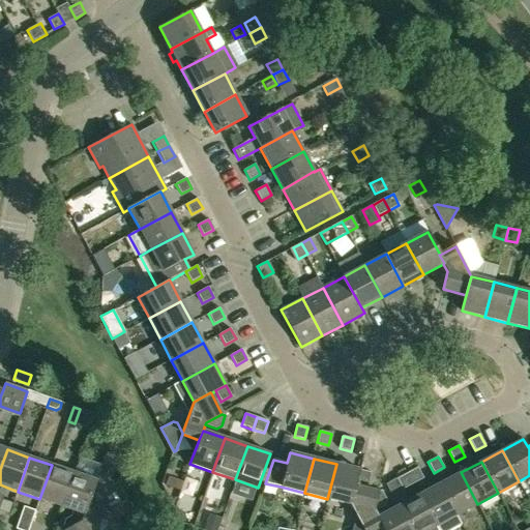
[(336,464),(327,499),(350,504),(355,486),(356,487),(357,481),(359,470),(336,464)]
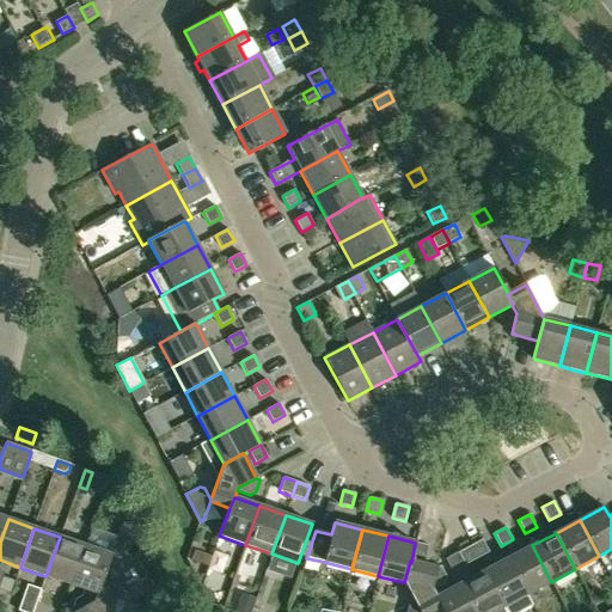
[(72,586),(85,546),(60,537),(46,576),(72,586)]
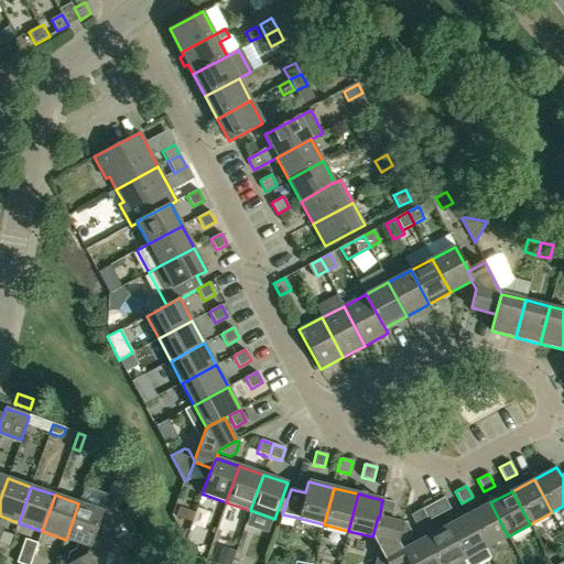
[(432,503),(438,516),(451,509),(444,498),(432,503)]
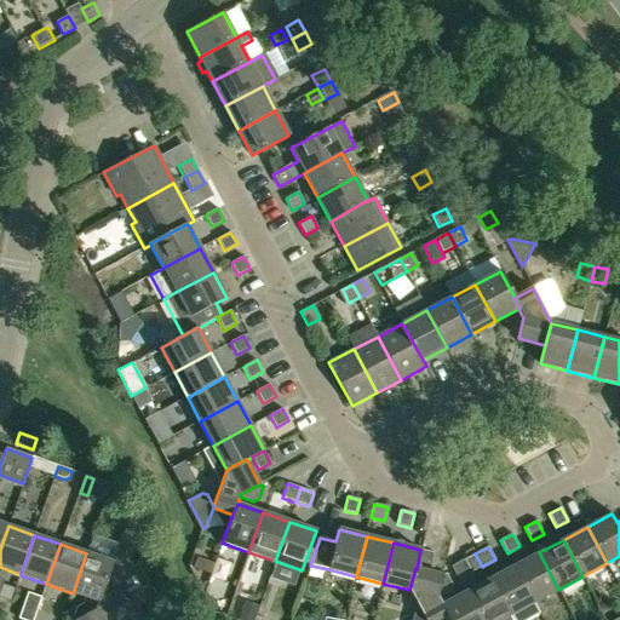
[(435,554),(420,550),(418,563),(431,567),(435,554)]
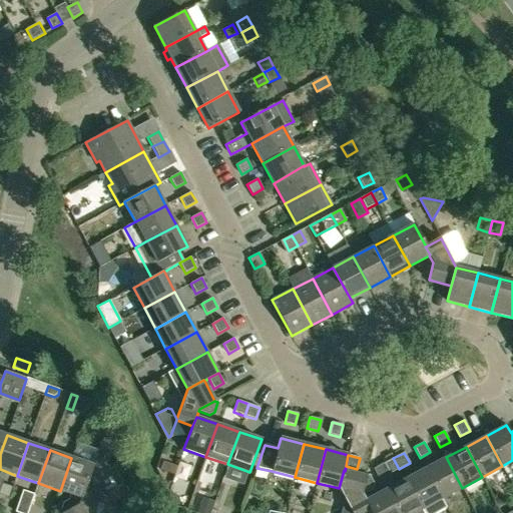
[(442,499),(462,488),(446,457),(425,468),(442,499)]
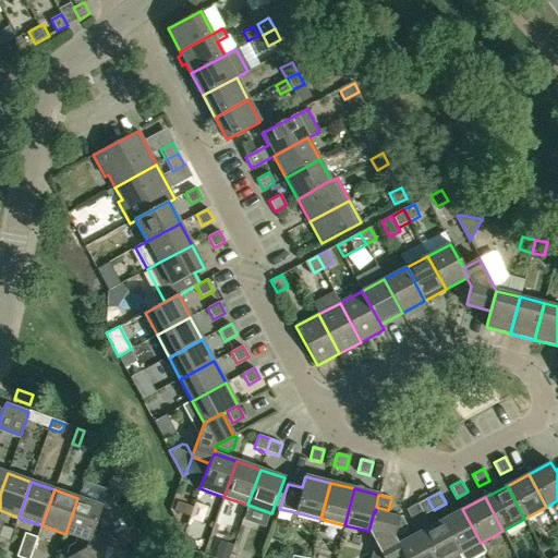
[(92,532),(93,532),(101,506),(77,498),(65,534),(76,537),(74,544),(86,547),(87,542),(88,542),(92,532)]
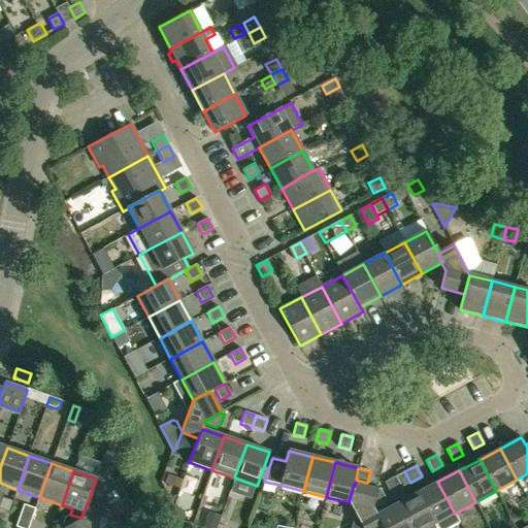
[(401,488),(410,483),(404,471),(395,476),(401,488)]
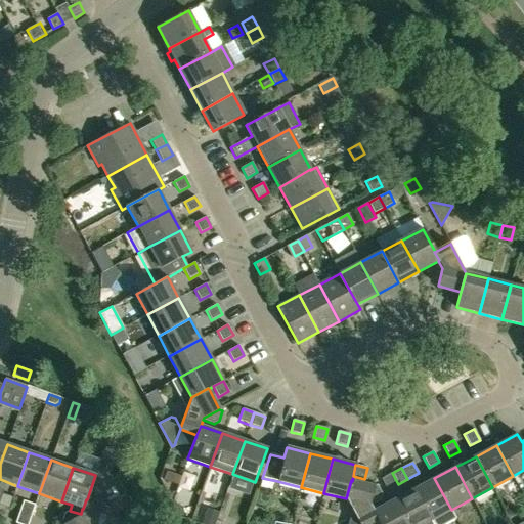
[(445,523),(456,518),(451,510),(434,478),(413,489),(431,520),(432,523),(445,523)]
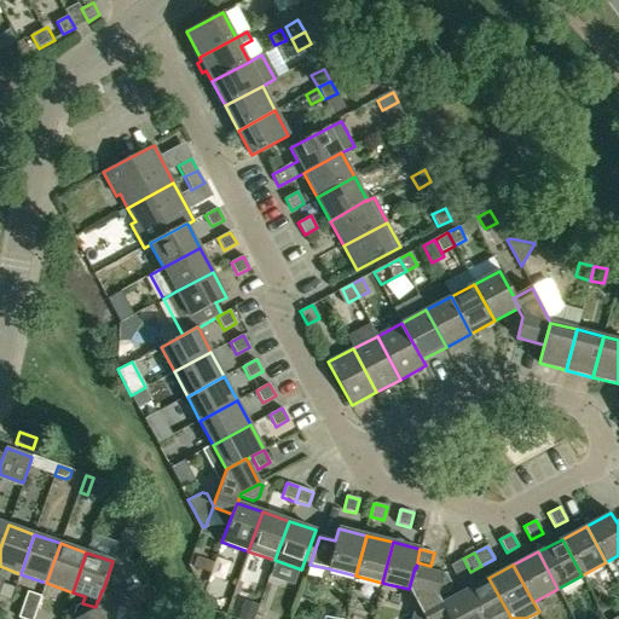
[(424,618),(437,618),(445,614),(446,614),(440,605),(441,603),(438,597),(437,595),(443,574),(416,568),(415,567),(409,589),(424,618)]
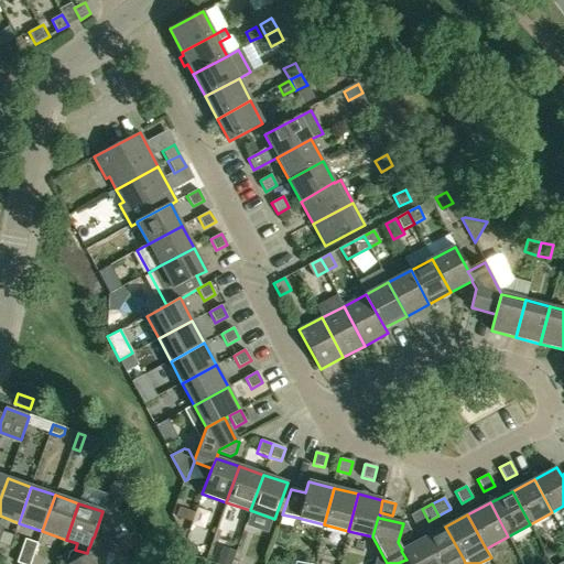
[(403,523),(398,542),(399,544),(410,539),(412,532),(405,522),(403,523)]
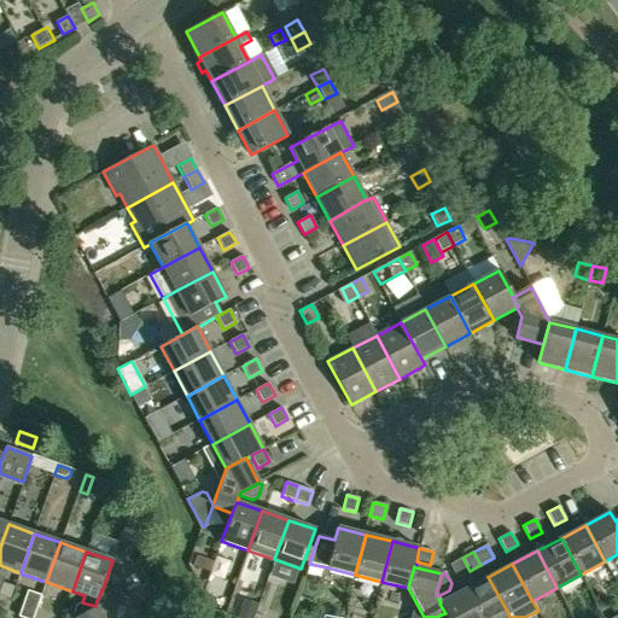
[(509,617),(508,613),(488,577),(464,590),(478,617),(509,617)]
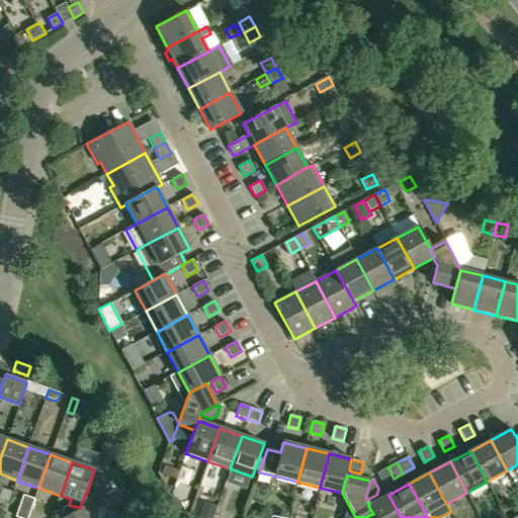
[(2,488),(0,493),(0,500),(9,503),(13,492),(2,488)]
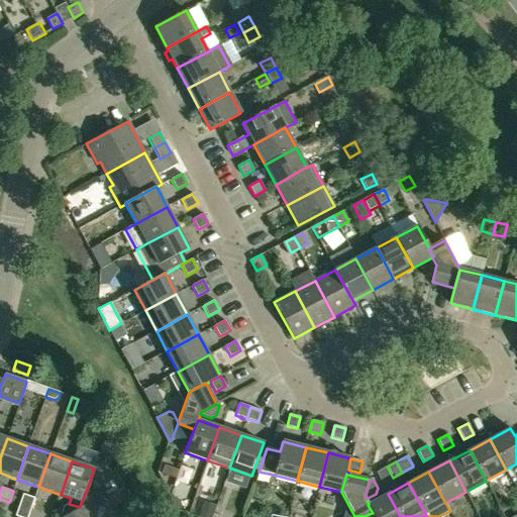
[(64,516),(95,516),(102,500),(102,498),(86,493),(85,493),(82,502),(81,502),(80,507),(79,510),(64,516)]
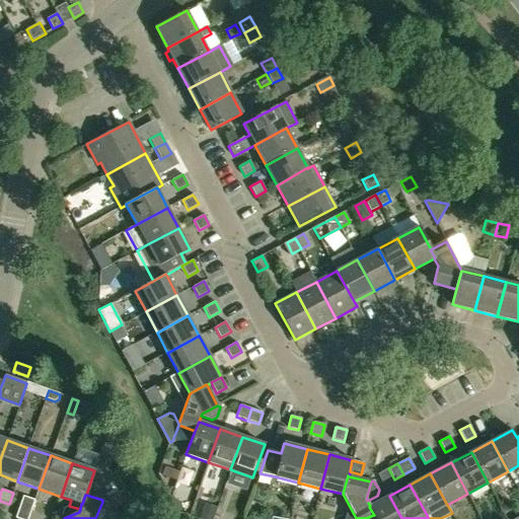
[(27,518),(34,500),(23,496),(15,518),(18,518),(27,518)]
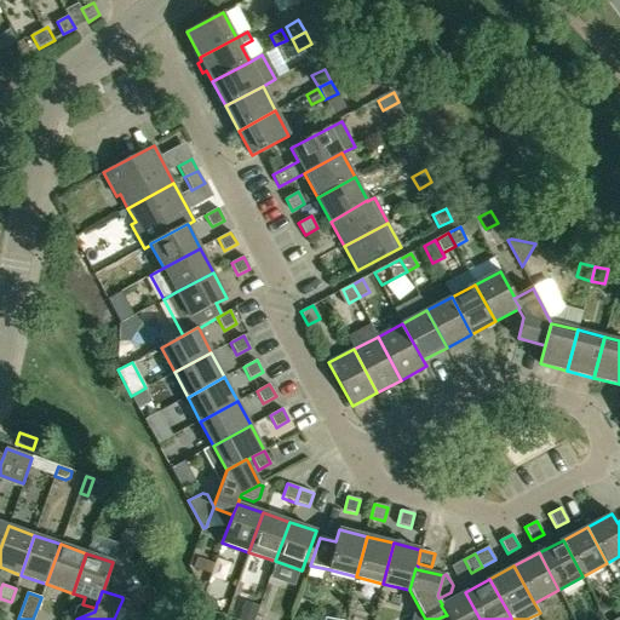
[(448,619),(480,619),(465,592),(442,604),(441,606),(447,615),(446,615),(448,619)]
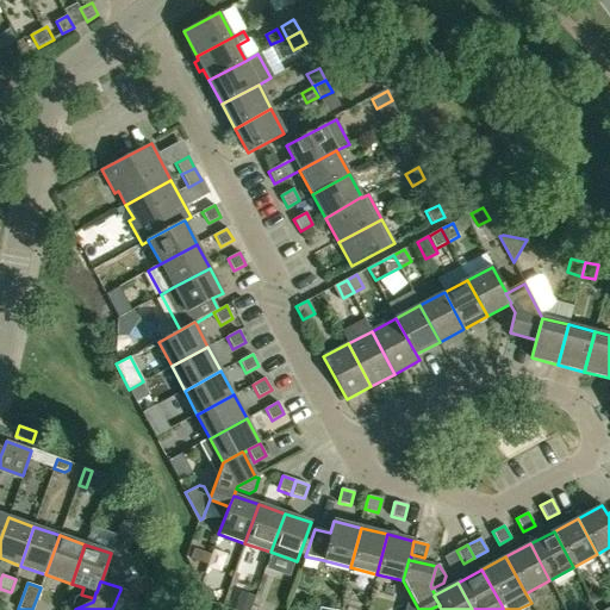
[(120,590),(112,609),(120,609),(128,592),(120,590)]
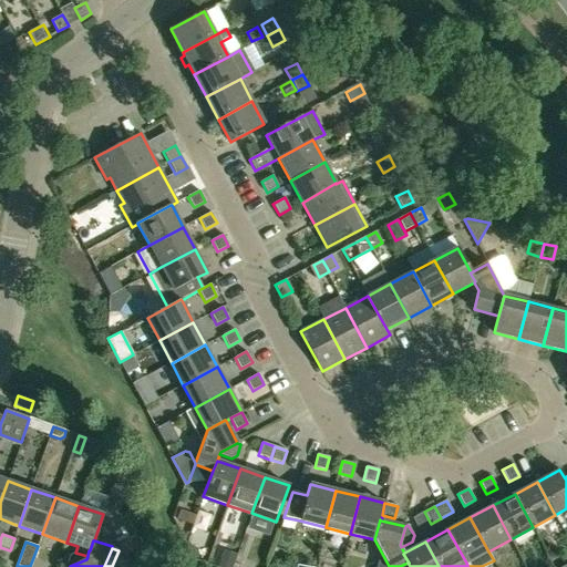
[(229,566),(235,555),(223,550),(217,566),(216,566),(229,566)]
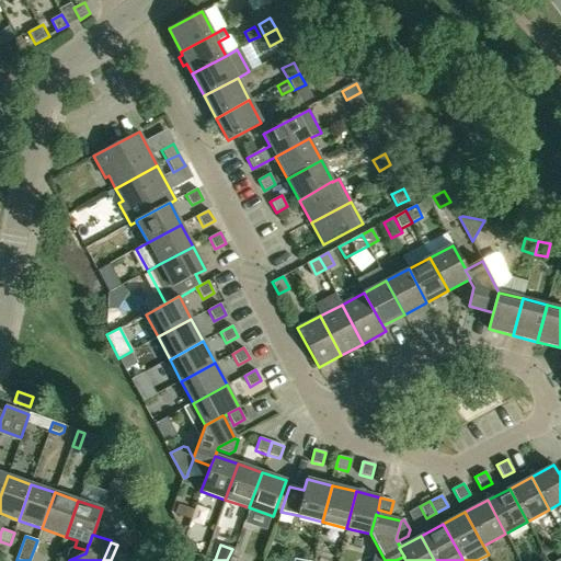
[(87,550),(75,547),(69,549),(65,560),(66,560),(69,560),(86,553),(87,550)]
